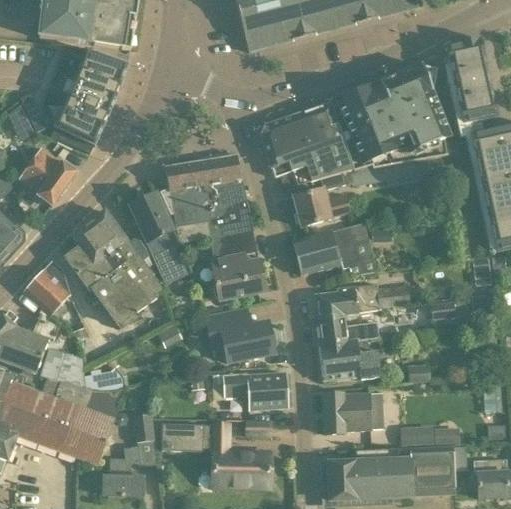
[(43,0),(39,37),(77,42),(92,44),(95,45),(130,50),(138,0),(43,0)]
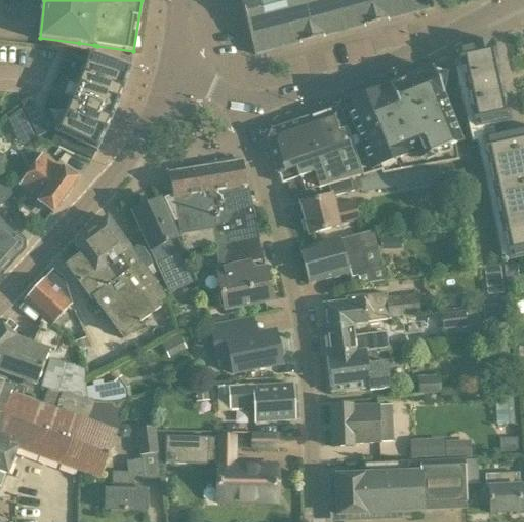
[(240,0),(254,53),(433,7),(431,0),(240,0)]
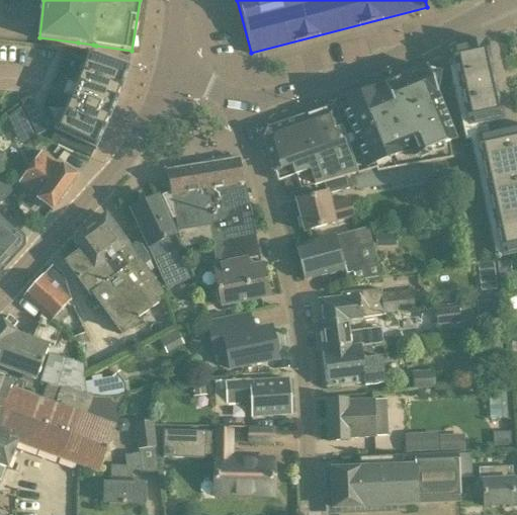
[(459,46),(446,49),(450,67),(465,127),(500,118),(481,40),(479,40),(479,38),(459,44),(459,46)]
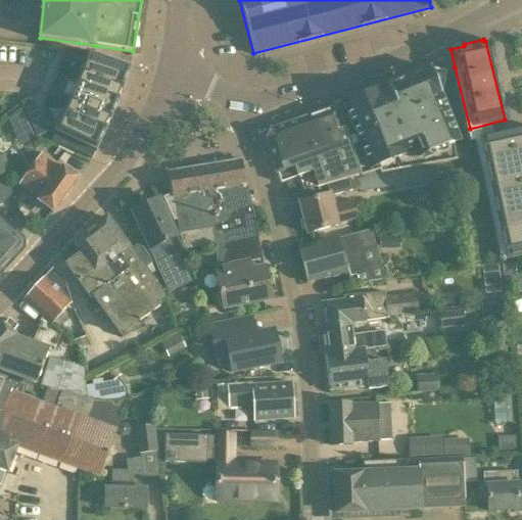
[(64,107),(59,119),(67,123),(62,134),(74,139),(85,144),(95,149),(96,149),(107,125),(109,120),(110,121),(121,95),(120,95),(122,90),(123,90),(131,64),(96,52),(92,63),(83,60),(79,73),(80,73),(78,78),(77,78),(66,102),(67,103),(65,107),(64,107)]
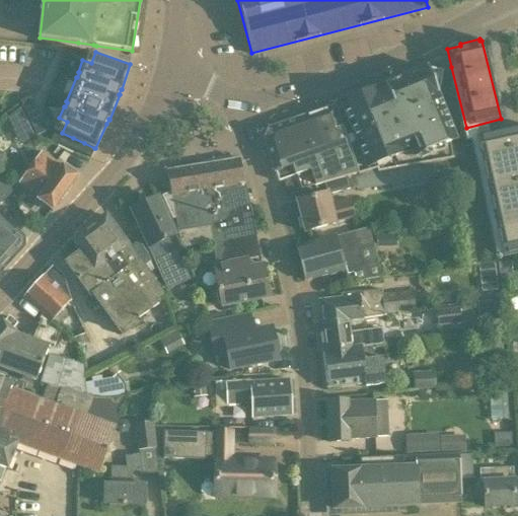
[(442,70),(429,68),(378,87),(342,101),(343,105),(337,107),(352,154),(359,171),(368,168),(378,165),(379,169),(453,156),(453,154),(452,144),(451,139),(454,138),(436,90),(438,91),(442,71),(442,70)]
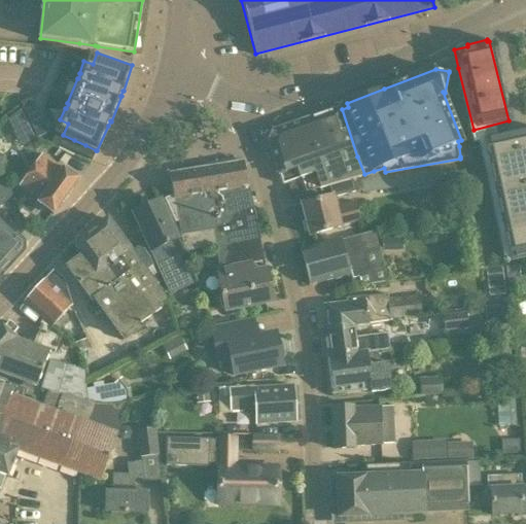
[(25,108),(35,103),(32,96),(22,101),(25,108)]
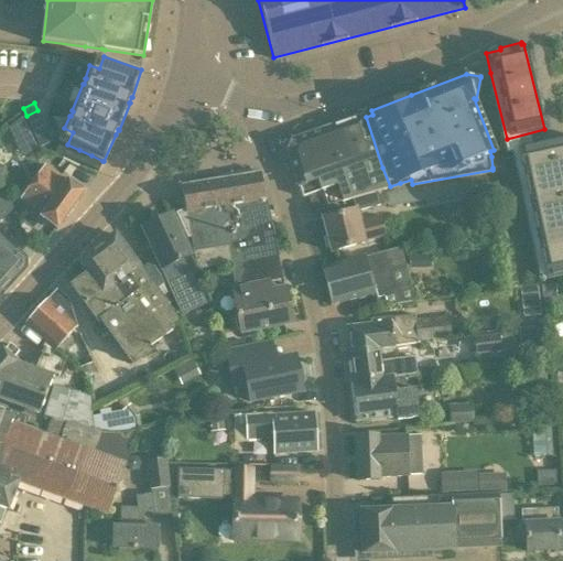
[(38,110),(26,116),(30,122),(41,118),(38,110)]
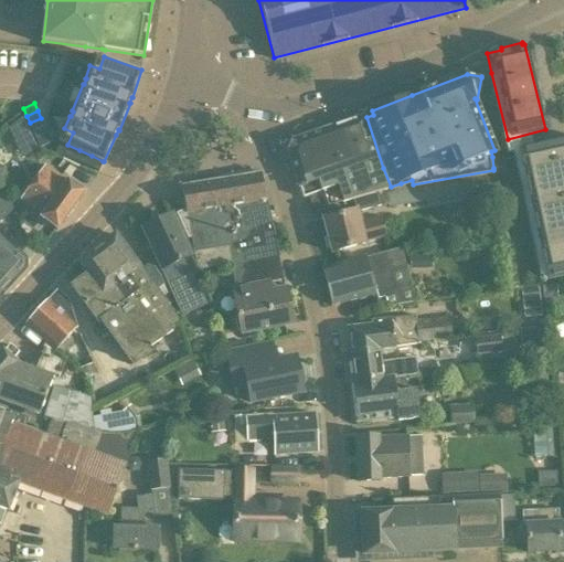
[(338,184),(343,201),(359,197),(385,189),(391,187),(383,168),(366,117),(365,114),(293,138),(287,149),(299,187),(300,187),(304,195),(338,184)]
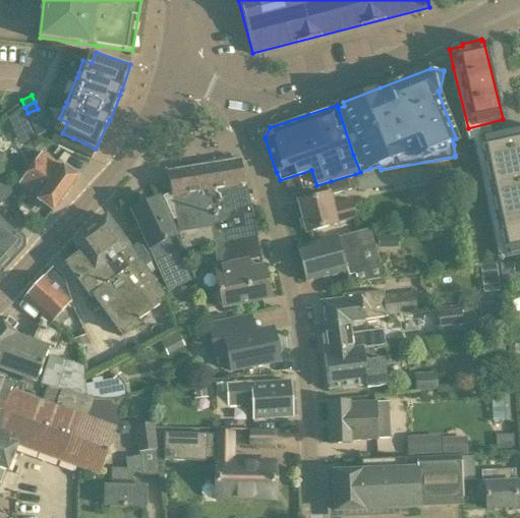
[(21,107),(8,117),(20,146),(35,138),(21,107)]
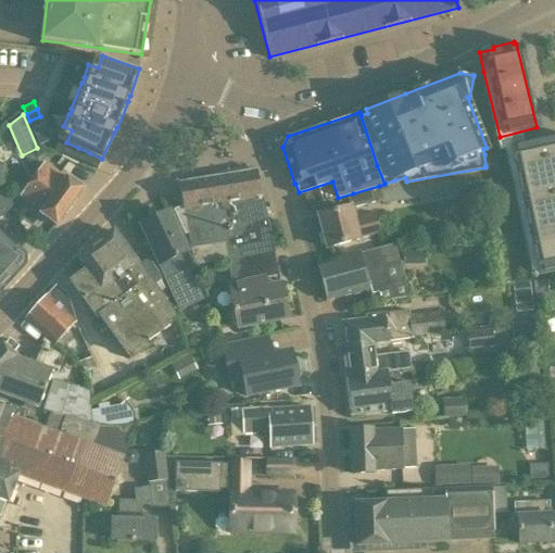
[(40,116),(29,121),(33,128),(45,123),(40,116)]
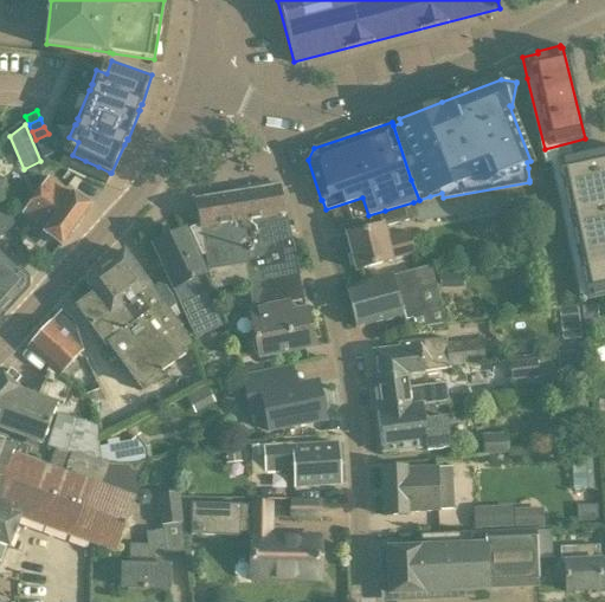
[(36,140),(40,148),(52,142),(49,134),(36,140)]
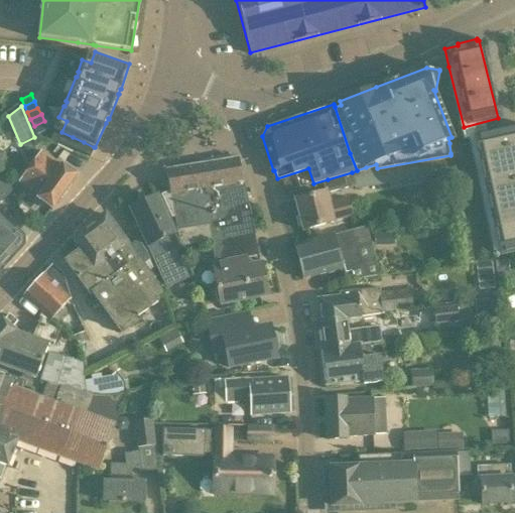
[(47,128),(44,121),(34,126),(37,132),(47,128)]
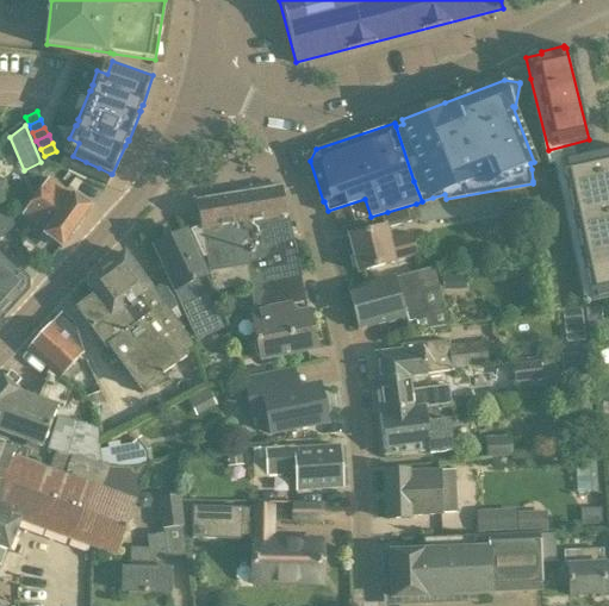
[(608,147),(557,161),(591,300),(608,295),(608,147)]
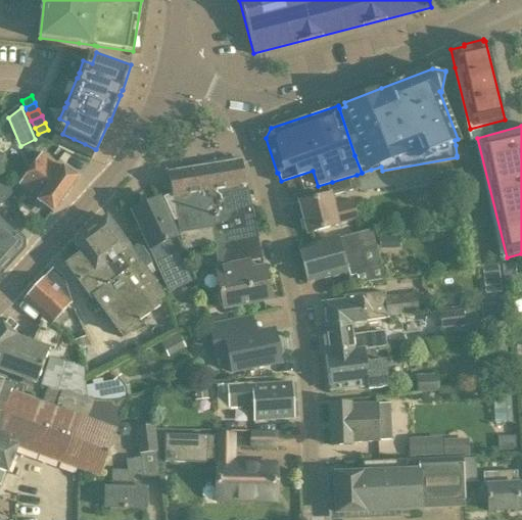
[(59,141),(62,134),(55,130),(49,143),(56,147),(59,141)]
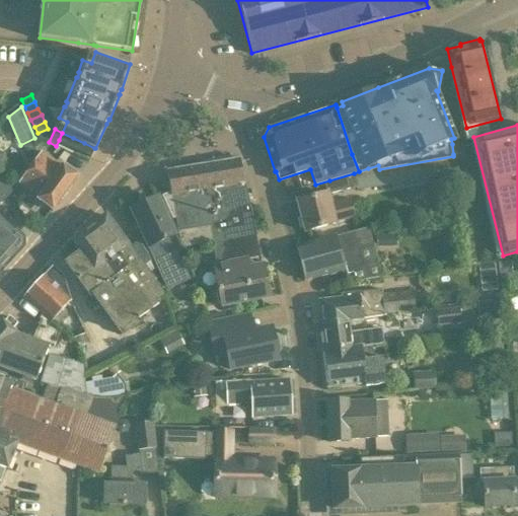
[(70,145),(73,138),(62,133),(59,140),(70,145)]
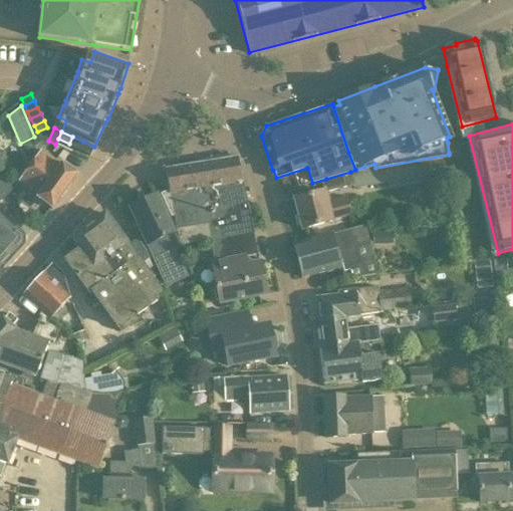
[(72,137),(69,144),(79,149),(83,142),(72,137)]
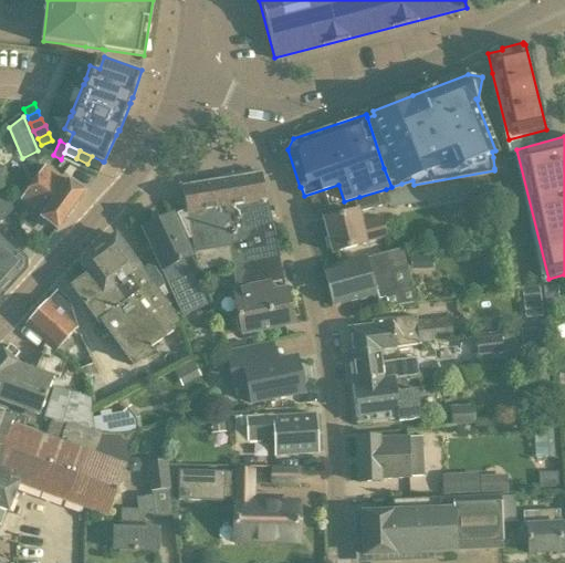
[(87,164),(100,169),(103,162),(92,156),(87,164)]
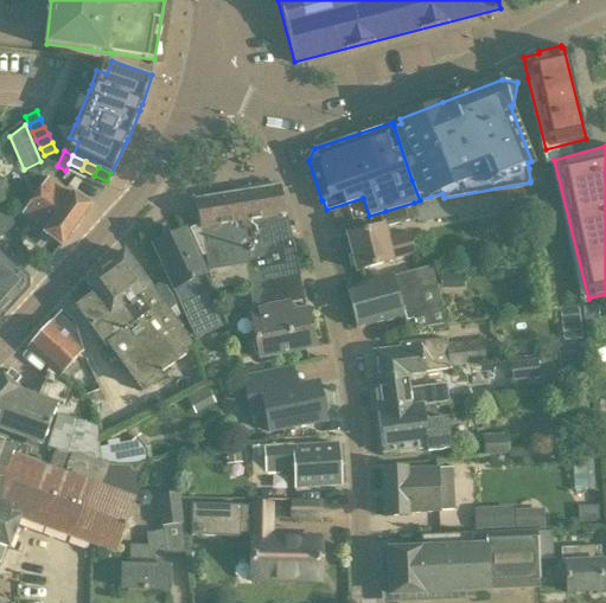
[(44,232),(62,245),(91,205),(74,191),(72,193),(49,177),(23,211),(46,229),(44,232)]
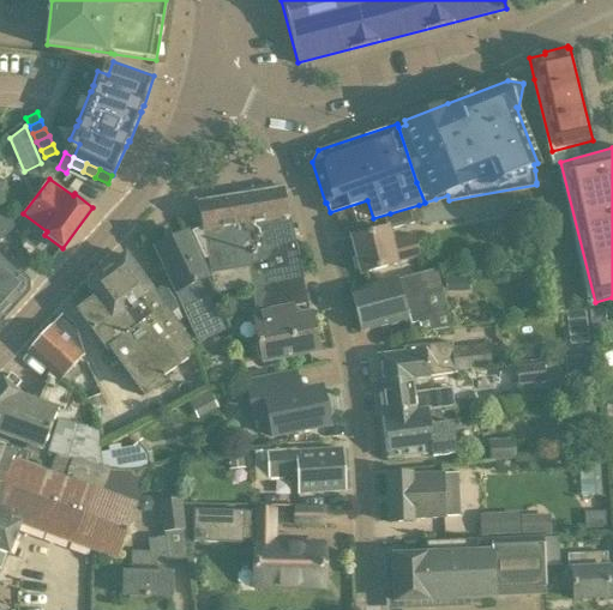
[(548,181),(536,182),(536,185),(539,204),(551,203),(548,181)]
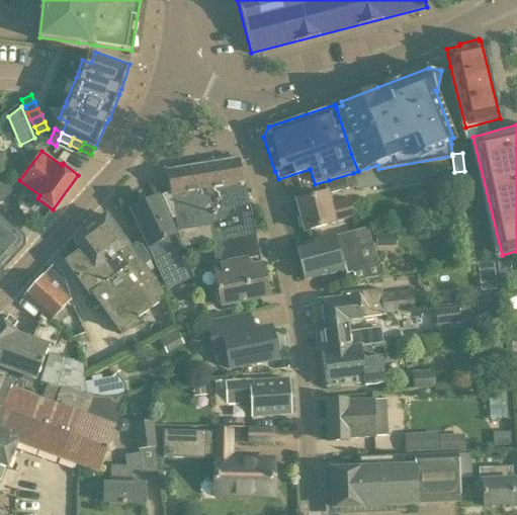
[(167,168),(170,189),(162,193),(173,217),(176,215),(182,246),(212,241),(217,262),(212,263),(221,305),(268,295),(262,262),(248,265),(246,256),(259,254),(244,182),(239,157),(167,168)]
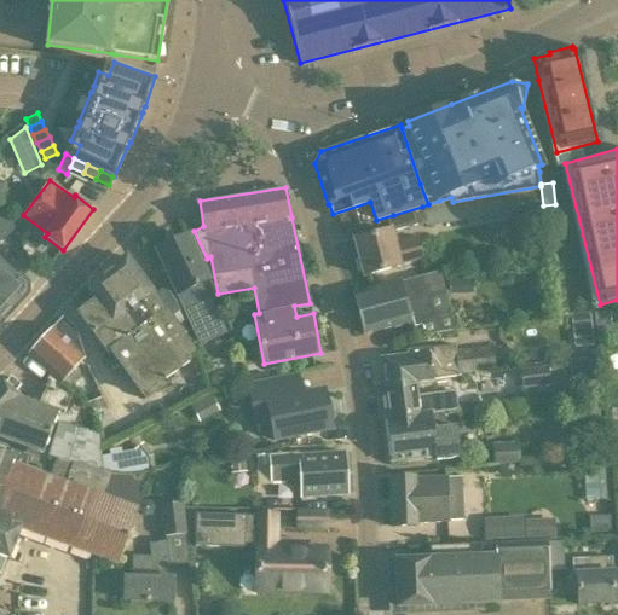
[(558,225),(555,204),(543,206),(546,227),(558,225)]
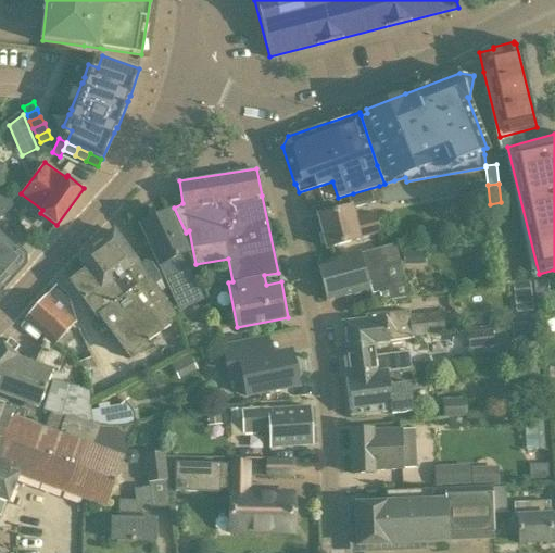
[(379,186),(353,193),(356,205),(382,198),(379,186)]
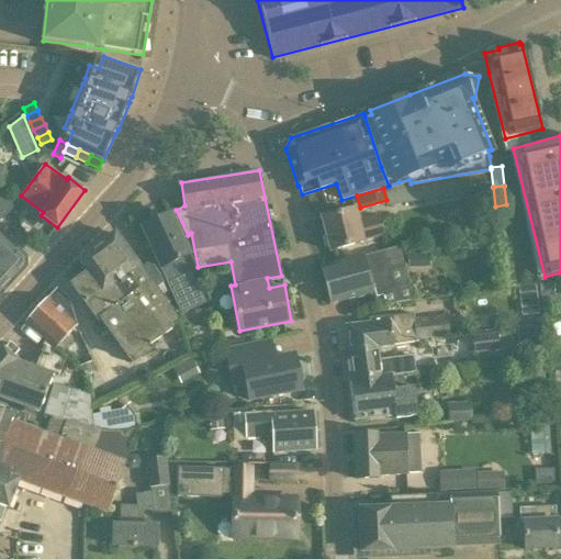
[(0,191),(0,289),(24,264),(23,256),(0,234),(0,217),(1,217),(14,205),(8,189),(0,191)]
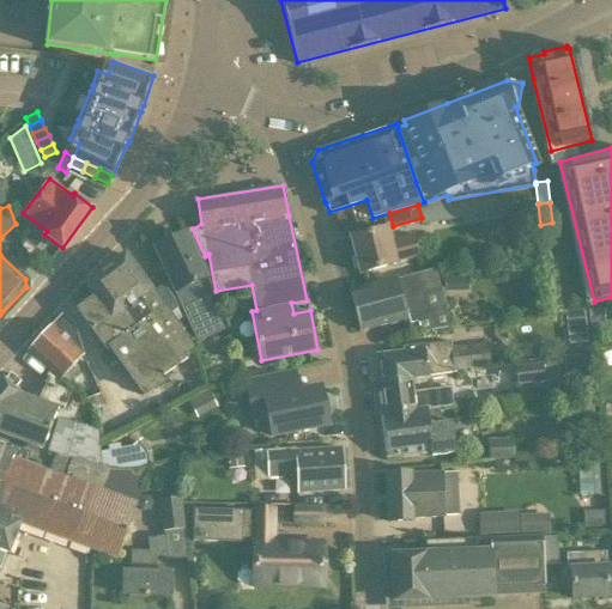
[(552,223),(540,225),(543,247),(555,244),(552,223)]
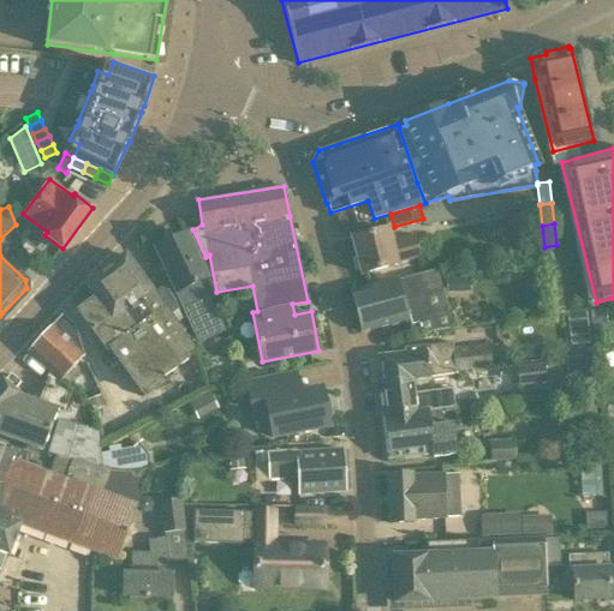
[(416,233),(392,240),(388,227),(352,237),(362,273),(422,257),(416,233)]
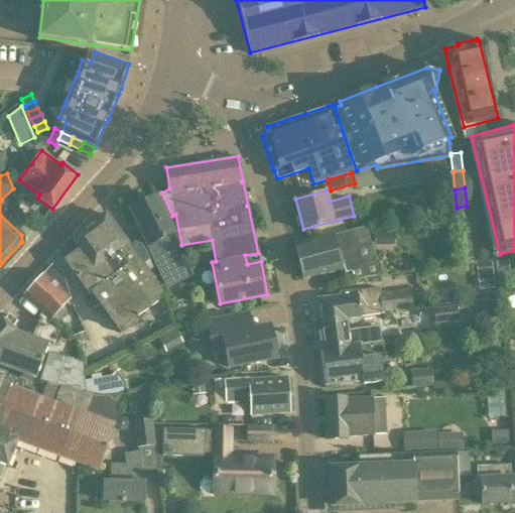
[(130,207),(147,245),(167,286),(189,275),(177,250),(181,249),(173,233),(175,232),(157,195),(130,207)]
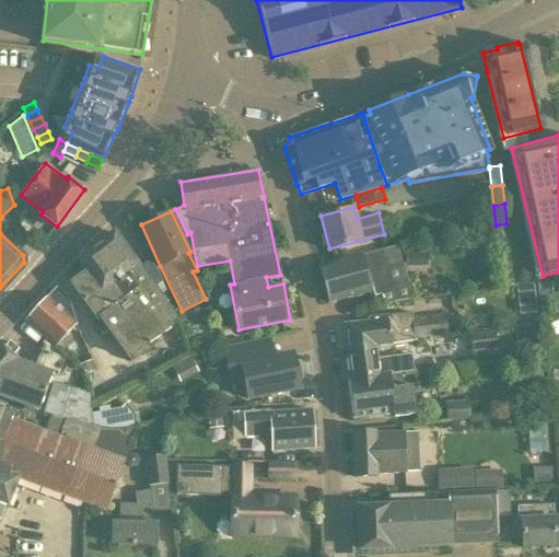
[(507,223),(496,225),(498,244),(509,243),(507,223)]
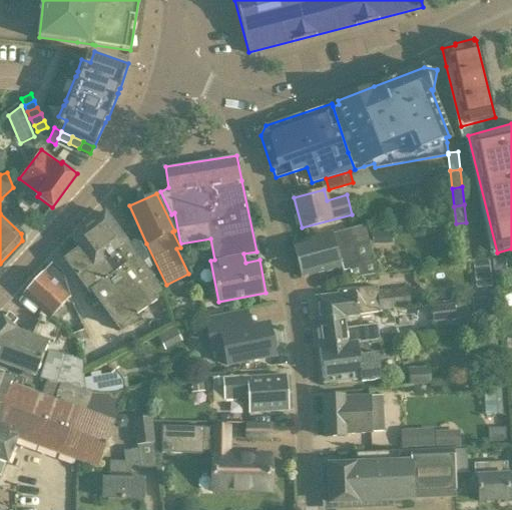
[(150,275),(104,211),(71,235),(80,247),(65,258),(89,291),(91,289),(118,326),(120,329),(139,315),(137,312),(162,293),(150,276),(150,275)]
